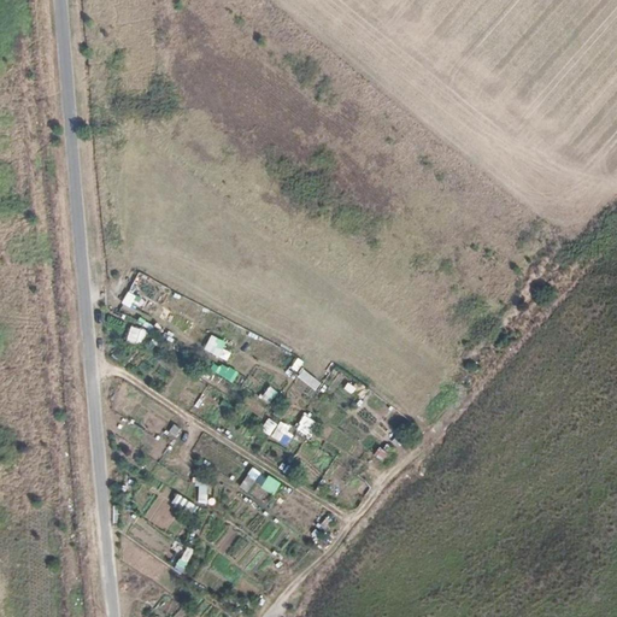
[(123,304),(131,307),(136,295),(128,292),(123,304)]
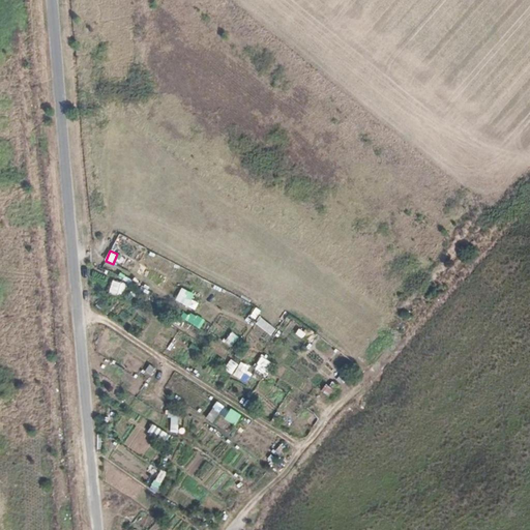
[(109,293),(122,297),(127,284),(113,280),(109,293)]
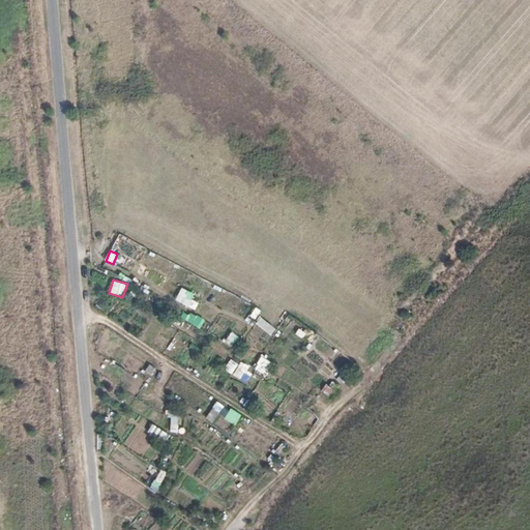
[(176,302),(189,306),(195,293),(181,288),(176,302)]
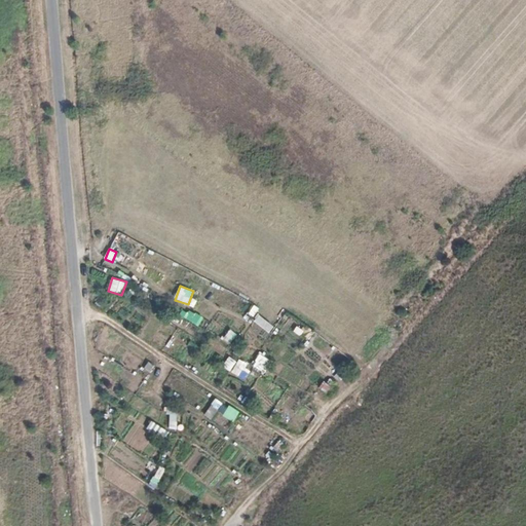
[(183,307),(180,316),(199,326),(203,317),(183,307)]
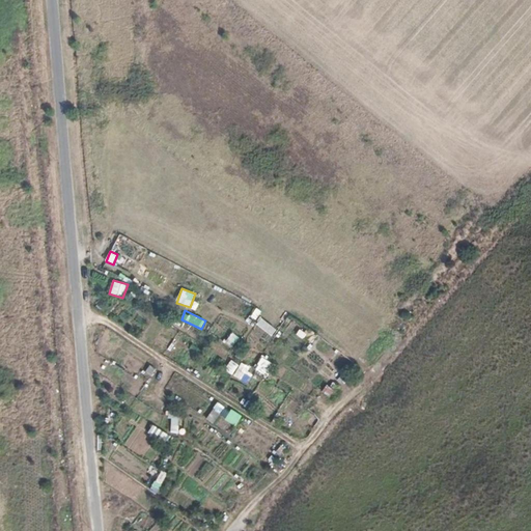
[(260,317),(256,325),(274,335),(278,327),(260,317)]
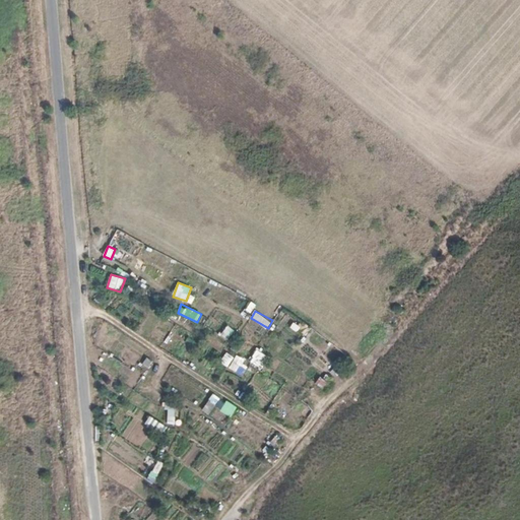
[(220,336),(229,341),(236,330),(228,325),(220,336)]
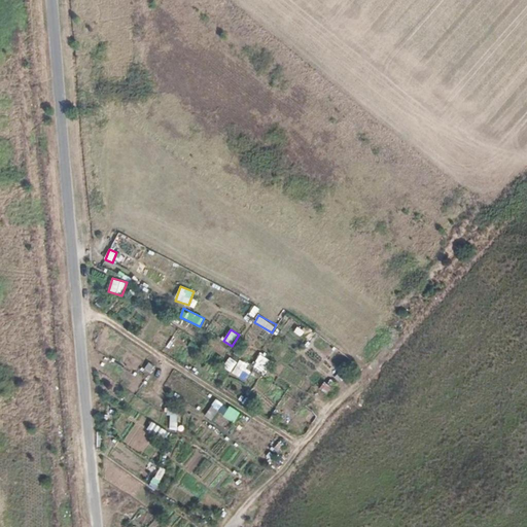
[(260,354),(253,367),(266,375),(274,361),(260,354)]
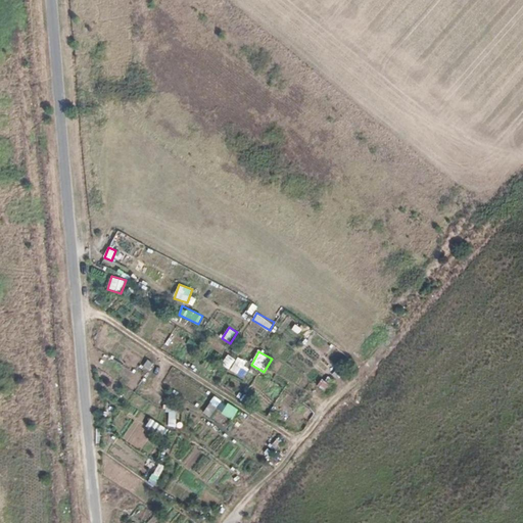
[(222,365),(242,376),(248,366),(228,354),(222,365)]
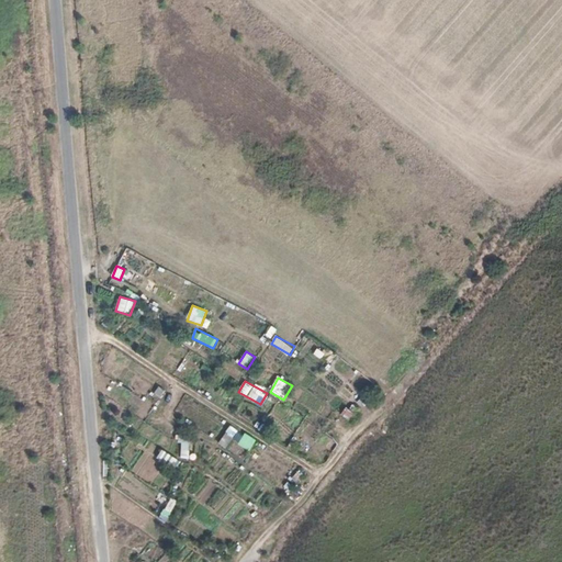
[(160,384),(154,393),(161,397),(167,389),(160,384)]
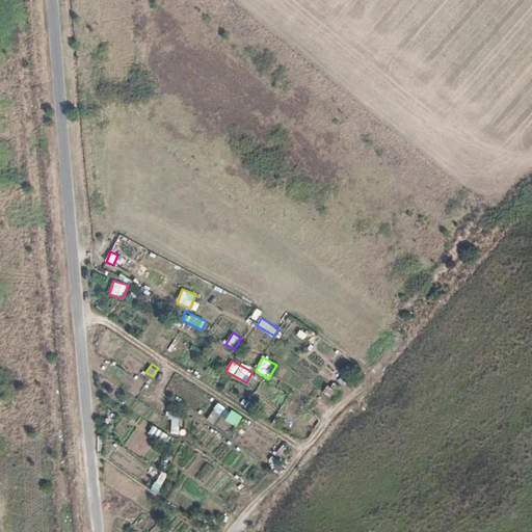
[(323,392),(330,398),(336,391),(327,386),(323,392)]
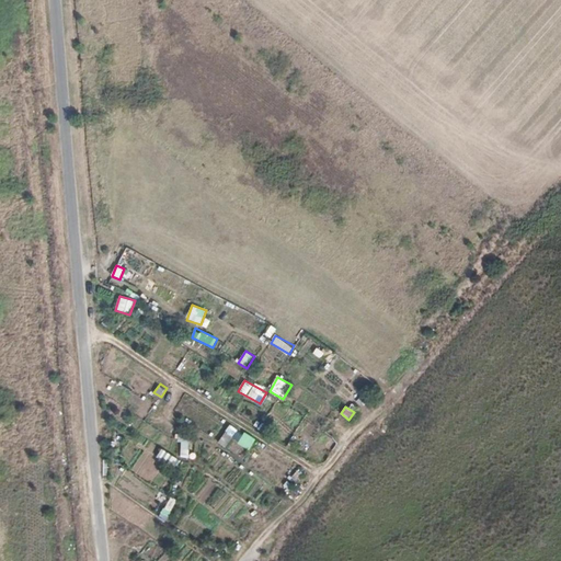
[(158,421),(156,433),(175,437),(178,425),(158,421)]
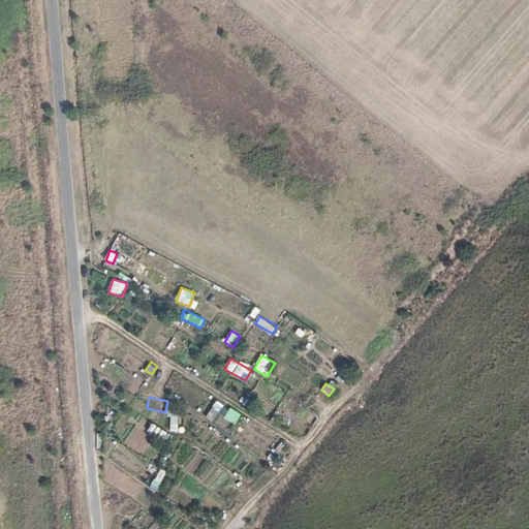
[(214,423),(224,405),(216,401),(206,417),(214,423)]
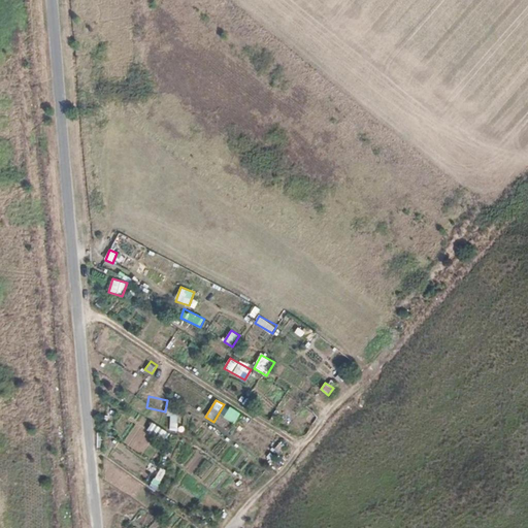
[(224,417),(235,424),(241,414),(230,406),(224,417)]
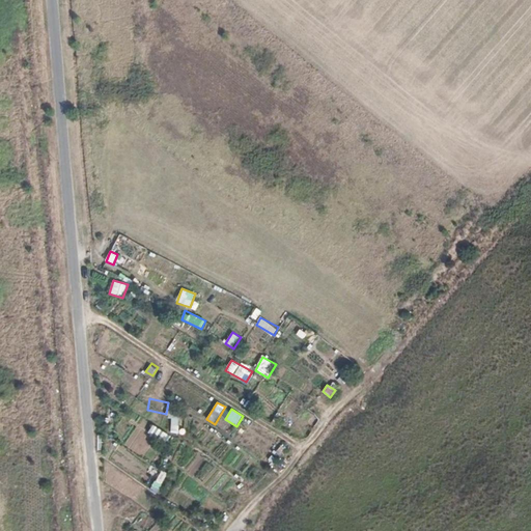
[(171,415),(170,432),(179,434),(180,416),(171,415)]
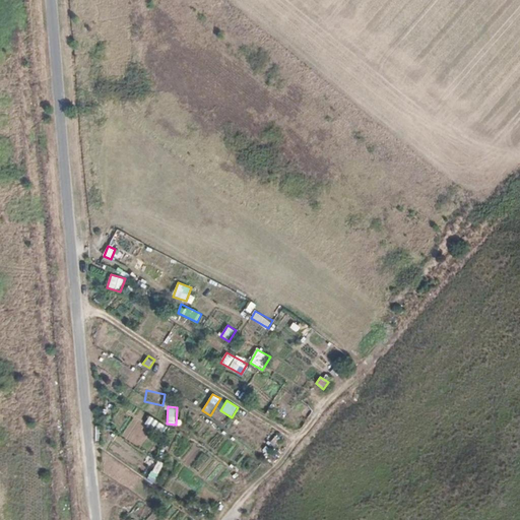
[(149,417),(146,426),(161,432),(165,424),(149,417)]
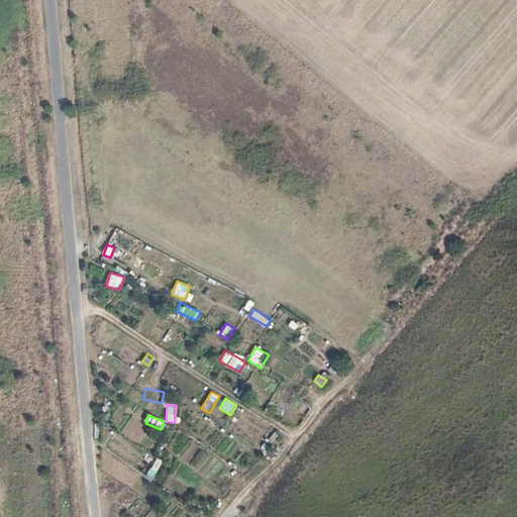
[(156,457),(147,478),(153,481),(162,460),(156,457)]
